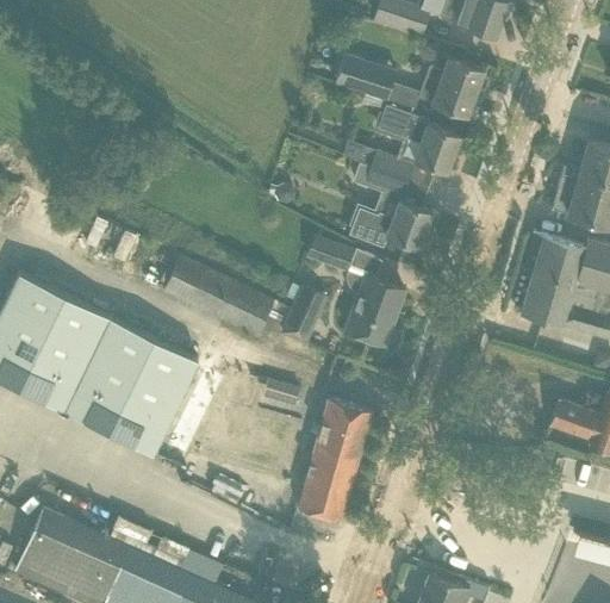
[(380,0),(374,20),(419,36),(428,12),(394,0),(380,0)]
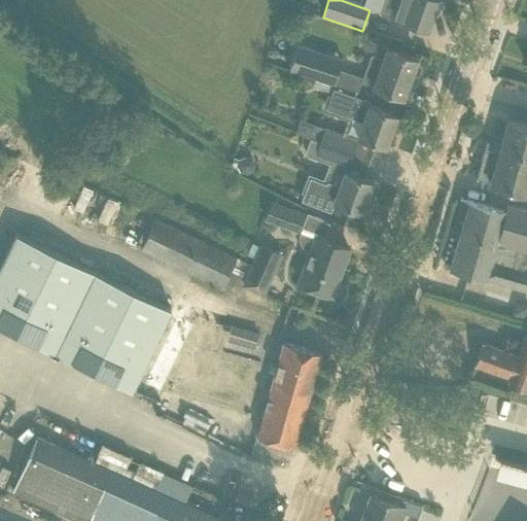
[(385,0),(379,18),(426,34),(432,20),(436,21),(441,7),(436,5),(437,3),(427,0),(385,0)]
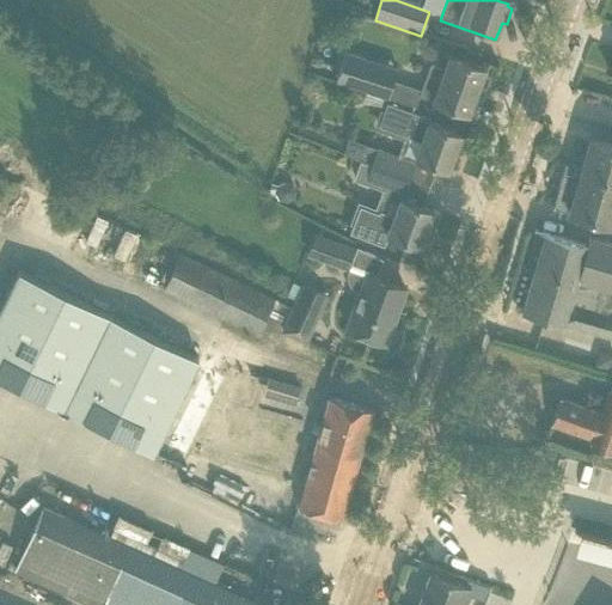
[(477,91),(483,74),(461,66),(447,61),(442,73),(429,68),(420,96),(393,87),(397,74),(344,57),(334,89),(414,114),(417,101),(445,111),(467,118),(473,103),(481,105),(484,93),(477,91)]
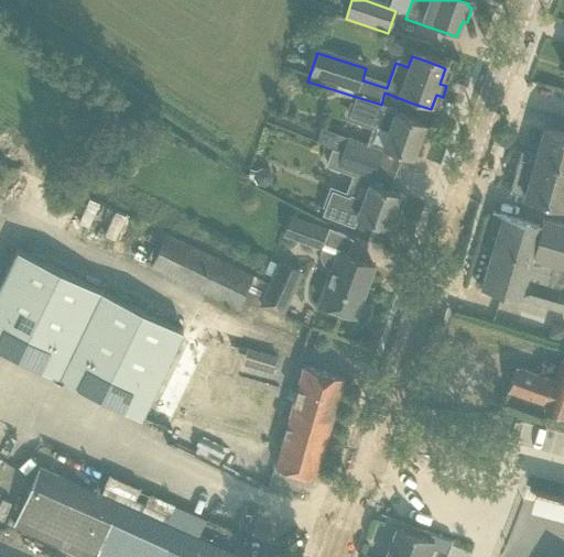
[(381,151),(412,162),(424,128),(394,118),(396,115),(356,100),(348,121),(387,135),(381,151)]
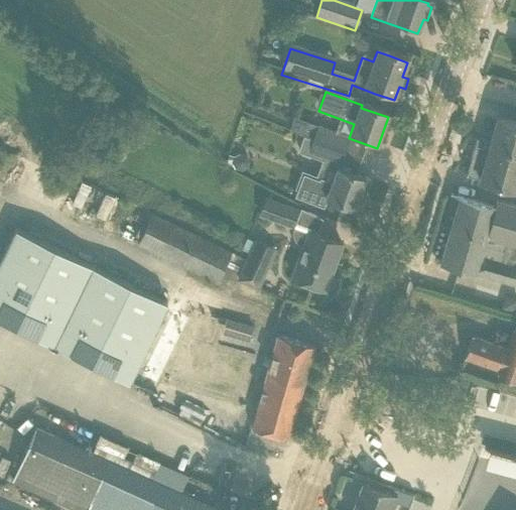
[(515,127),(497,122),(489,148),(515,155),(515,127)]
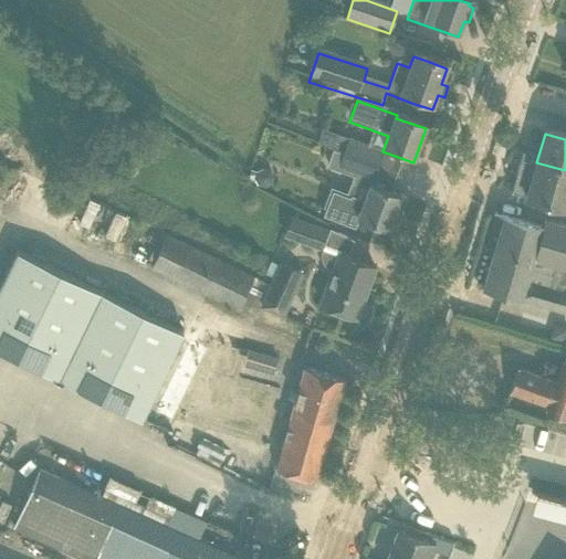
[(316,149),(329,155),(375,170),(380,155),(321,135),(316,149)]
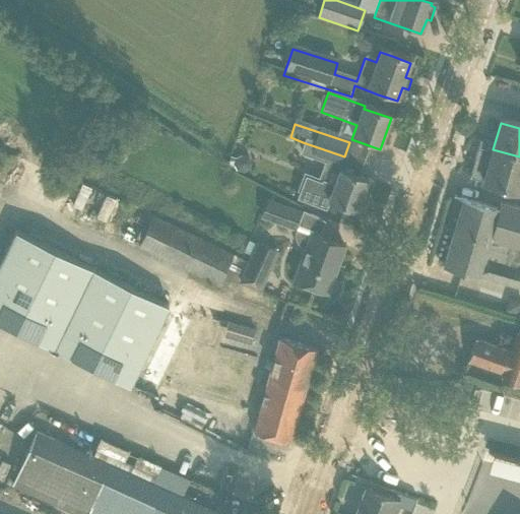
[(344,156),(303,142),(300,155),(339,171),(344,156)]
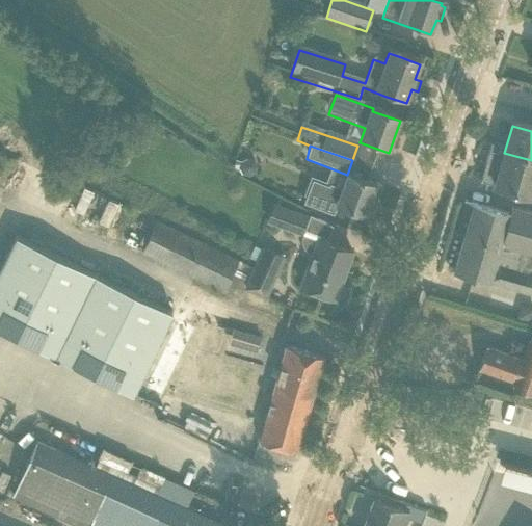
[(531,160),(504,153),(503,158),(488,154),(479,185),(513,195),(531,200),(531,199),(531,160)]
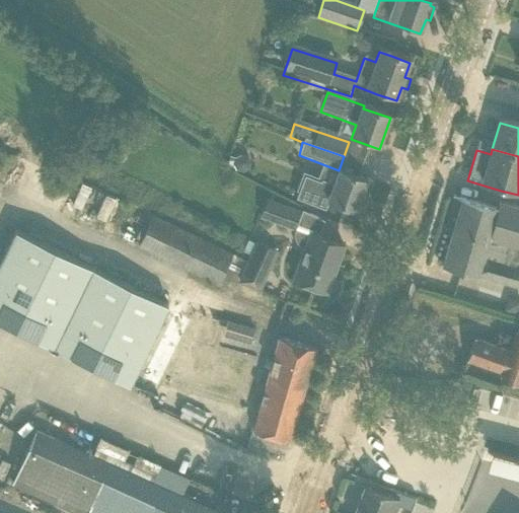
[(306,176),(296,202),(323,212),(326,204),(337,207),(356,214),(361,200),(365,202),(371,186),(338,172),(332,187),(310,177),(306,176)]
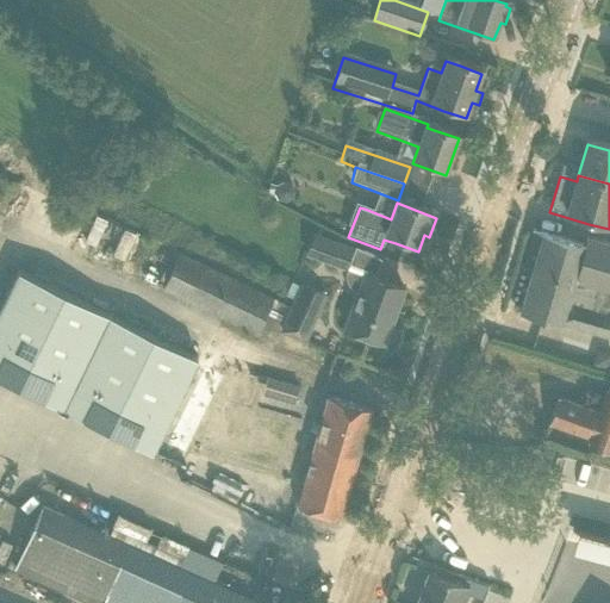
[(531,235),(521,273),(531,277),(609,298),(609,248),(586,241),(584,249),(542,237),(531,235)]
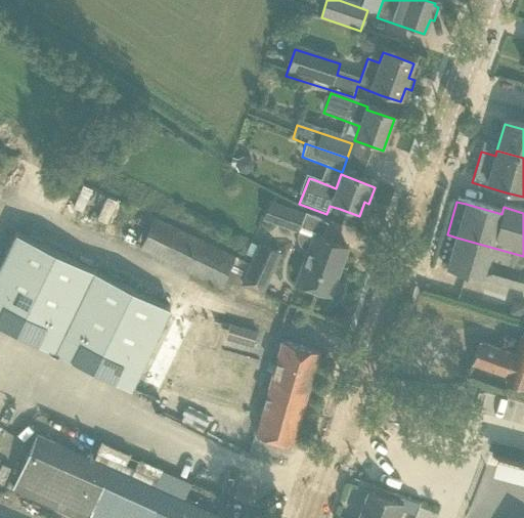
[(269,206),(263,221),(296,233),(301,217),(269,206)]
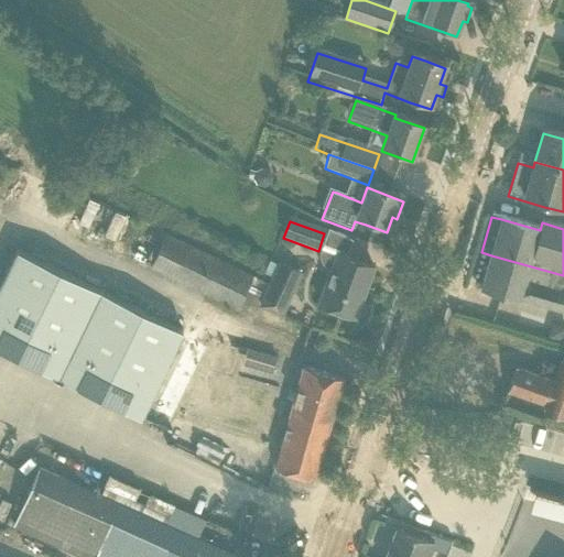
[(237,313),(252,281),(165,238),(150,270),(237,313)]
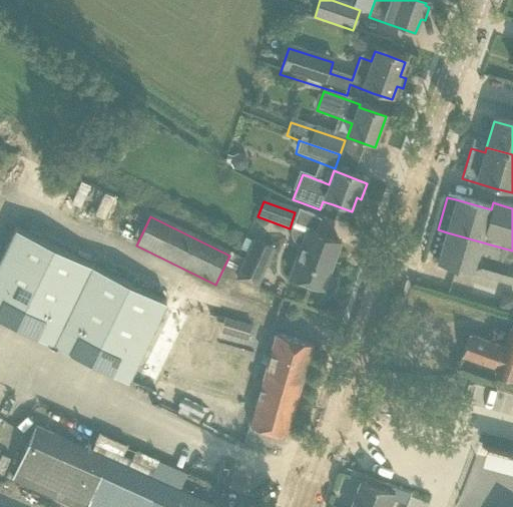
[(47,346),(47,348),(55,352),(56,350),(70,357),(82,332),(121,351),(109,376),(127,385),(165,306),(15,232),(0,263),(0,309),(7,296),(45,314),(33,339),(47,346)]
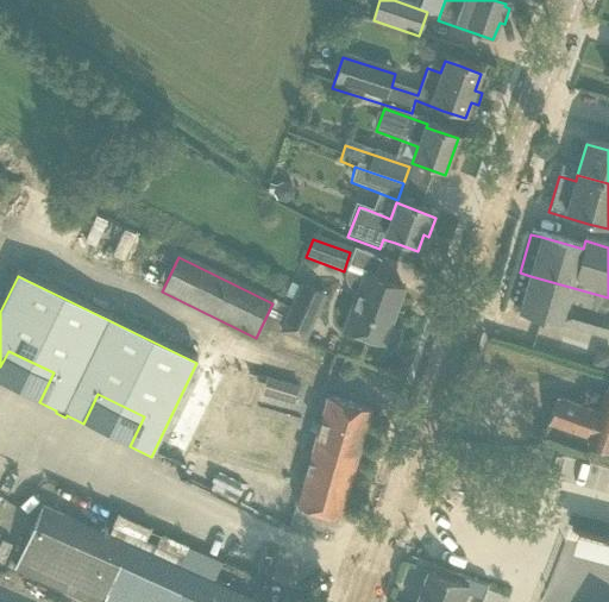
[(525,293),(519,314),(541,321),(608,340),(608,298),(531,276),(526,293),(525,293)]
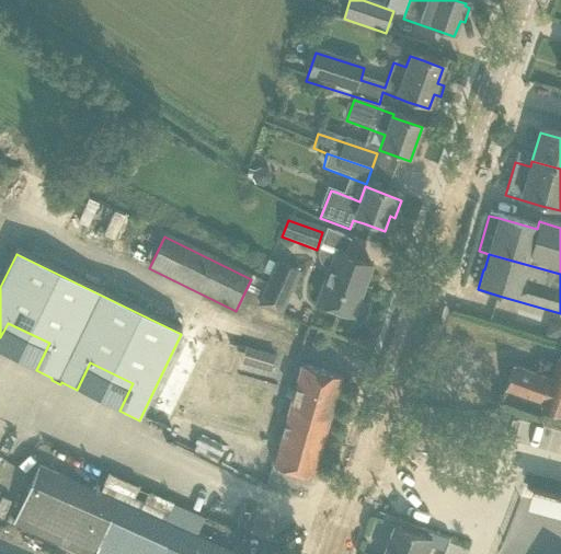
[(317,306),(352,319),(370,269),(335,256),(317,306)]
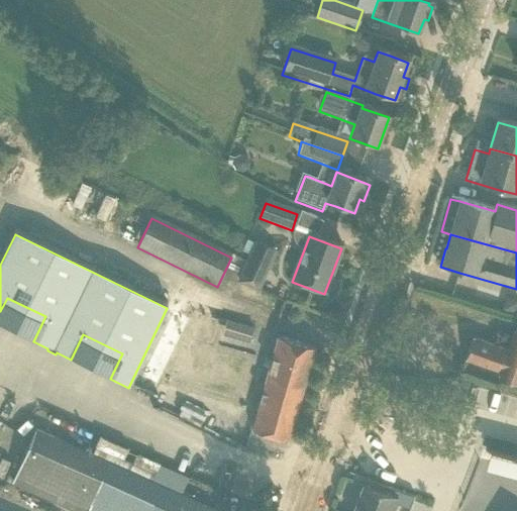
[(257,293),(275,254),(254,246),(245,267),(238,284),(257,293)]
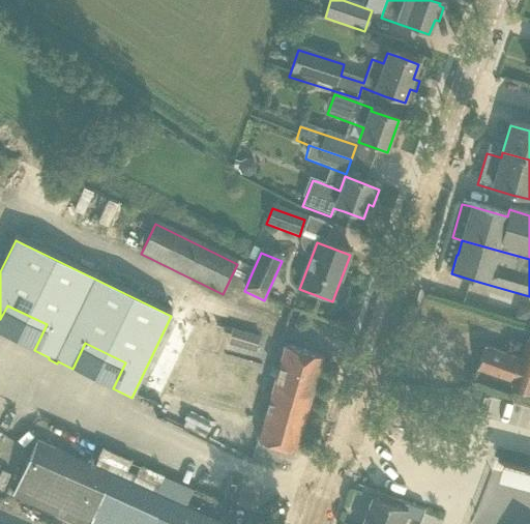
[(517,312),(513,321),(526,325),(529,313),(529,312),(521,310),(517,312)]
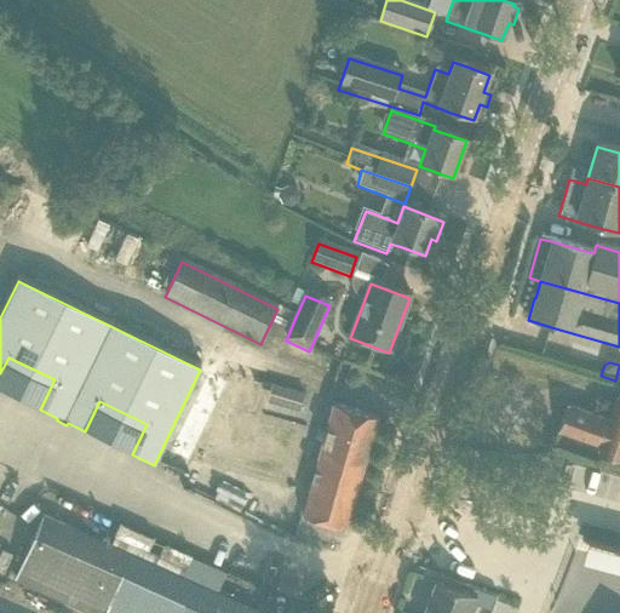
[(265,407),(298,417),(303,400),(270,390),(265,407)]
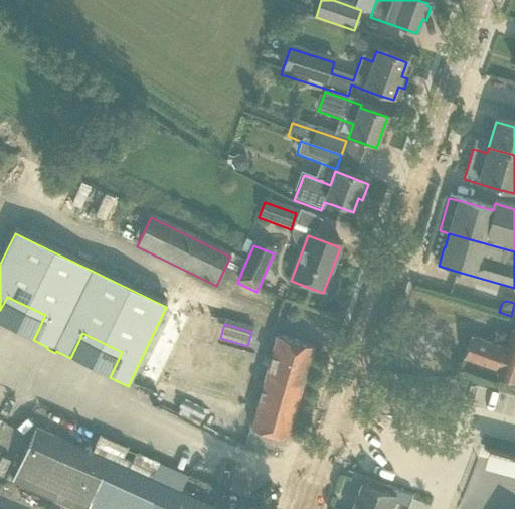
[(502,351),(503,351),(470,340),(463,361),(495,372),(496,372),(499,373),(497,378),(514,384),(514,333),(512,332),(506,352),(502,351)]
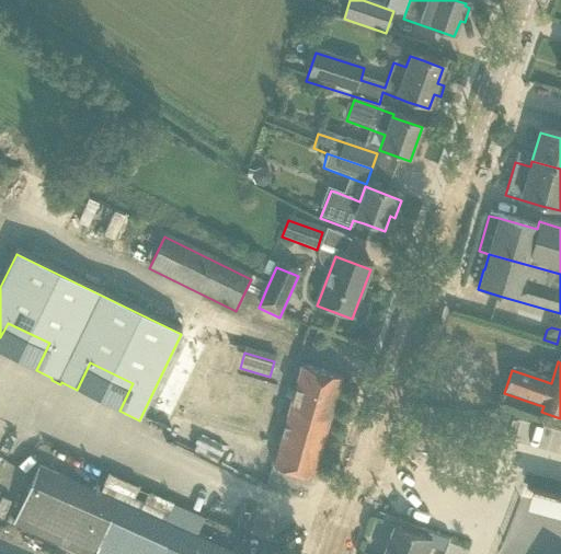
[(273,469),(312,481),(341,380),(301,369),(273,469)]
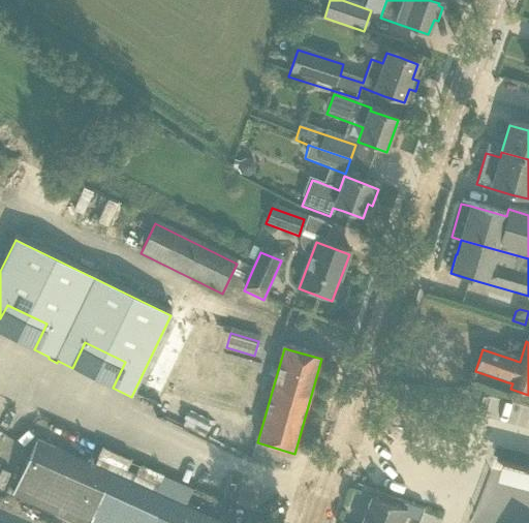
[(528,508),(528,465),(414,438),(404,480),(528,508)]
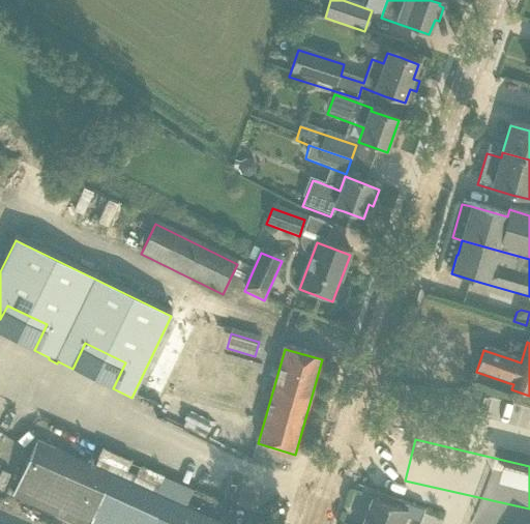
[(90,523),(97,508),(130,523),(211,523),(183,511),(189,495),(162,482),(157,490),(89,459),(86,466),(36,444),(11,499),(66,523),(90,523)]
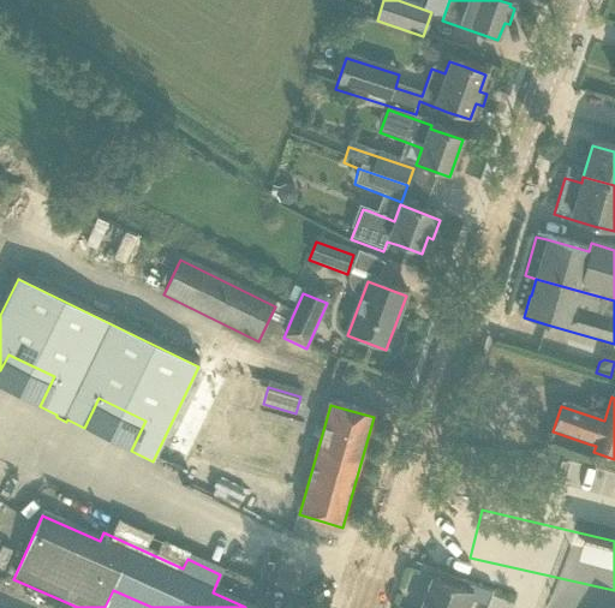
[(0,553),(0,571),(4,572),(11,554),(1,550),(0,553)]
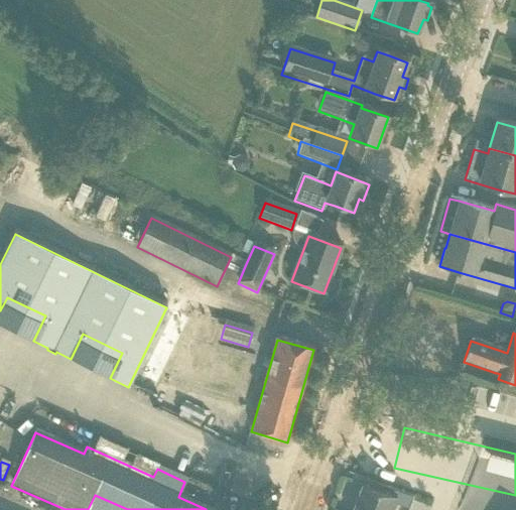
[(362,488),(353,509),(392,509),(396,500),(362,488)]
